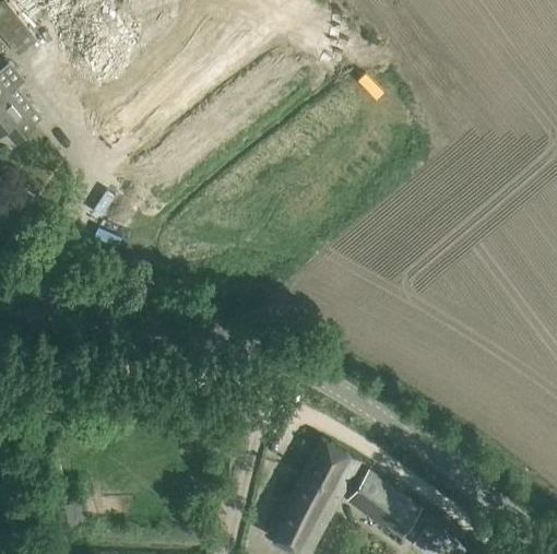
[(3,0),(39,44),(57,30),(93,0),(3,0)]
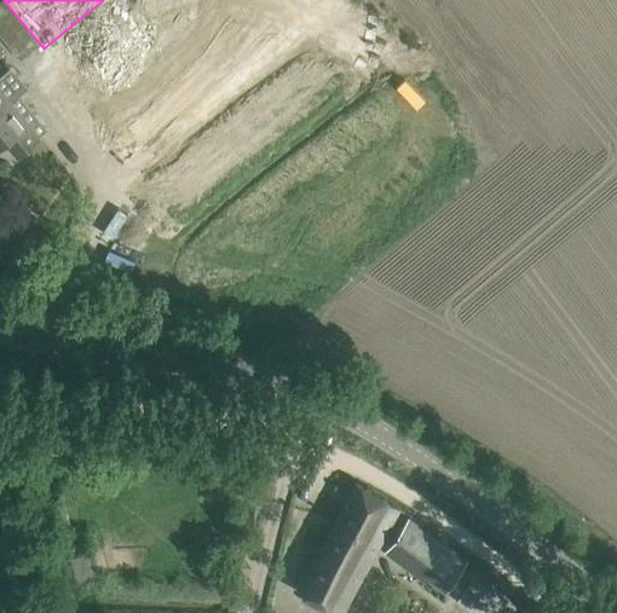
[(42,145),(0,92),(0,155),(7,149),(19,163),(42,145)]
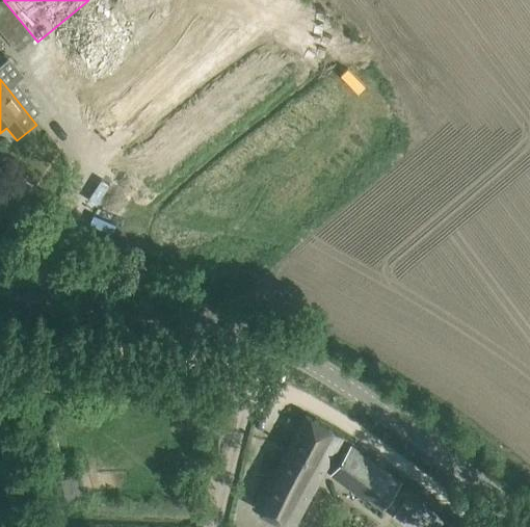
[(308,420),(257,511),(283,526),(296,526),(344,441),(308,420)]
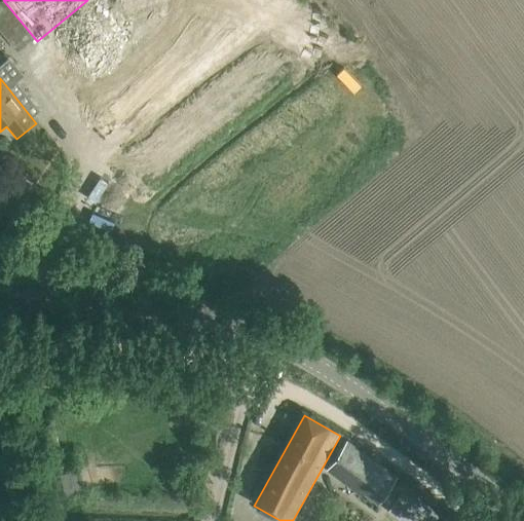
[(381,506),(386,499),(398,482),(348,446),(329,473),(364,498),(366,495),(381,506)]
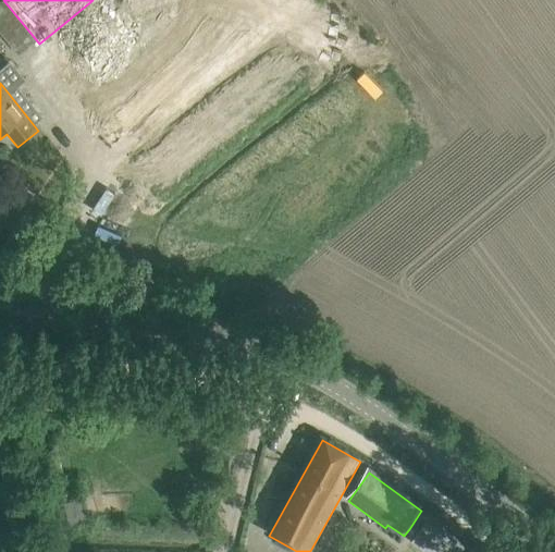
[(464,551),(431,525),(415,546),(422,551),(464,551)]
